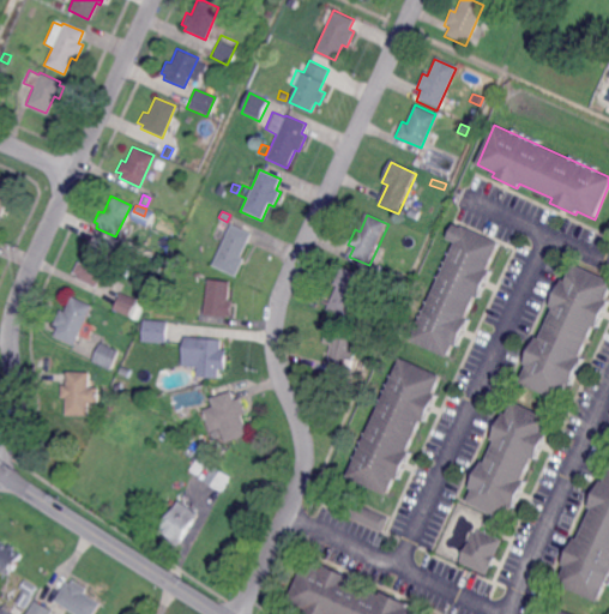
[(236,275),(211,264),(230,223),(251,233),(240,256),(245,258),(236,275)]
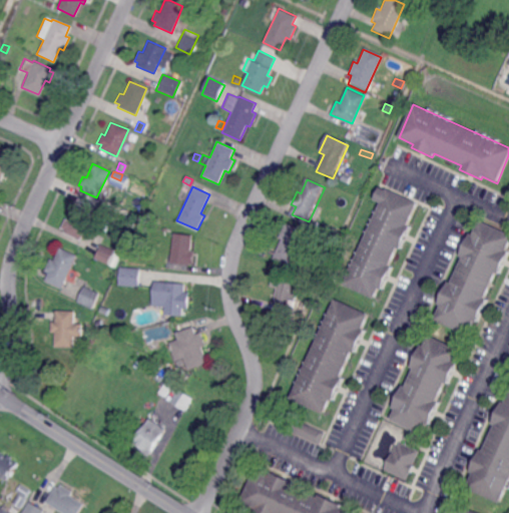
[(387,190),(388,189),(418,203),(408,225),(411,226),(400,249),(397,248),(389,267),(392,268),(382,291),(379,290),(374,300),(344,285),(381,203),(374,200),(380,187),(387,190)]
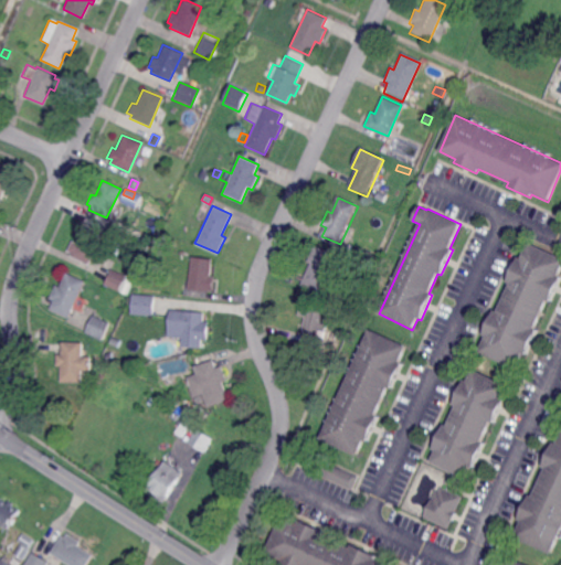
[(86,264),(69,255),(70,252),(66,251),(71,241),(75,242),(82,226),(101,235),(86,264)]
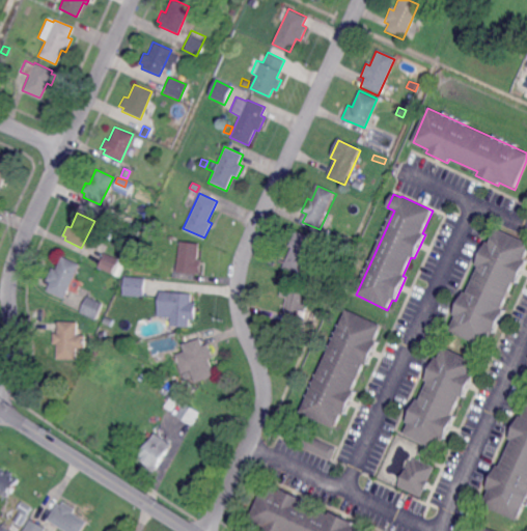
[(526,243),(526,251),(523,259),(526,261),(516,284),(514,283),(501,309),(504,310),(493,334),(491,333),(483,347),(449,331),(456,316),(452,315),(464,291),(467,294),(478,267),(475,266),(487,242),(489,243),(496,228),(526,243)]
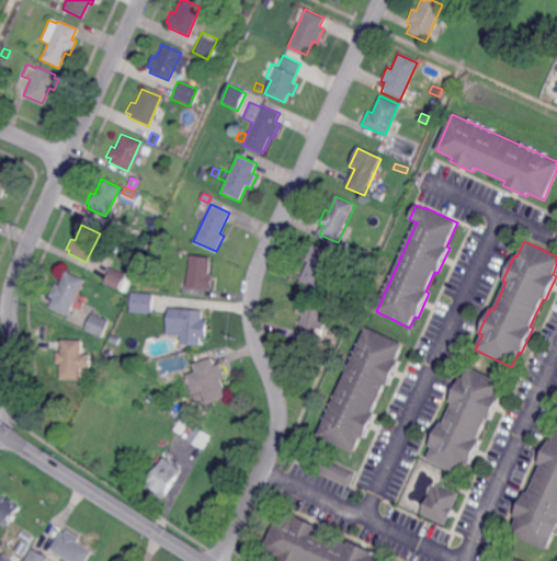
[(316,293),(297,284),(307,262),(304,261),(311,244),(333,254),(316,293)]
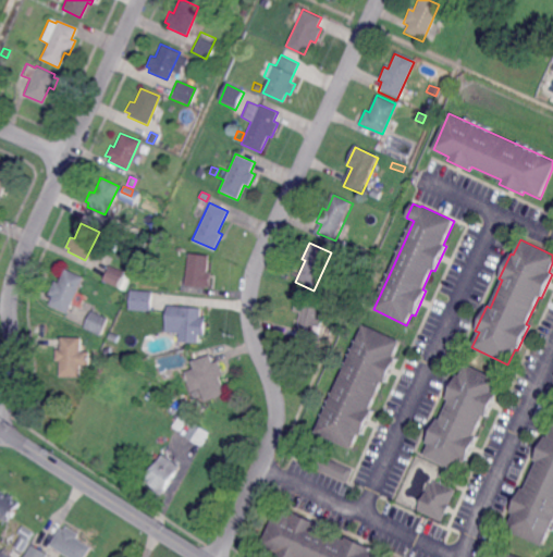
[(356,255),(348,251),(352,244),(359,247),(356,255)]
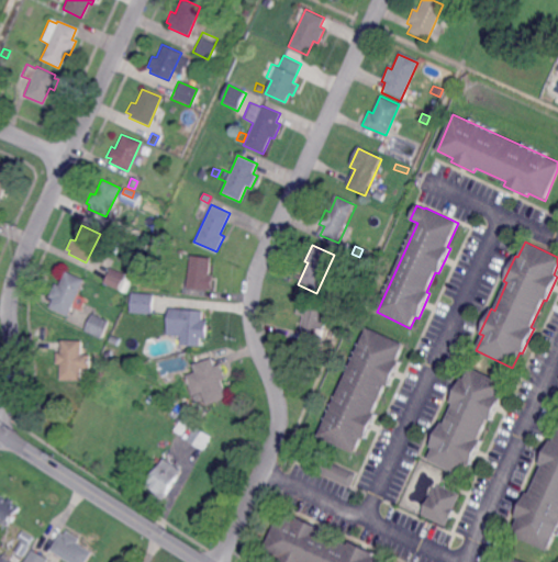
[(211,290),(186,287),(190,255),(210,257),(208,273),(213,274),(211,290)]
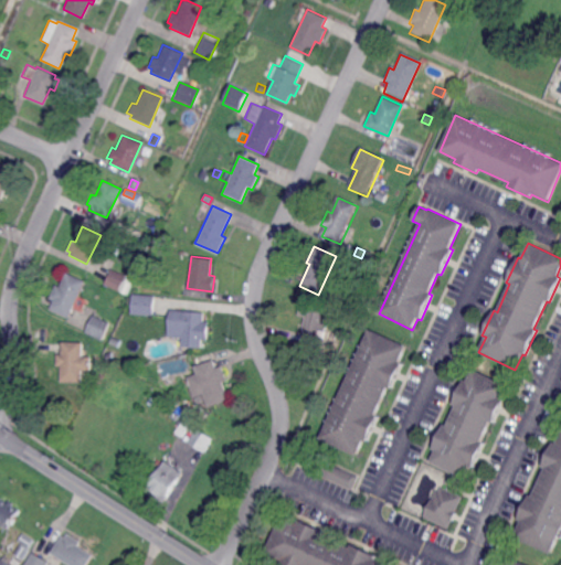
[(116,290),(102,284),(109,268),(124,275),(116,290)]
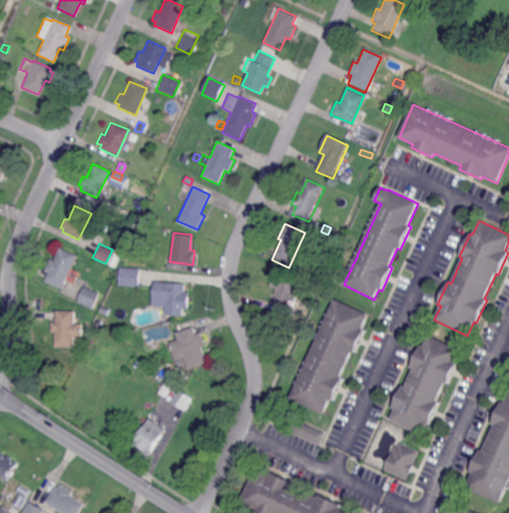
[(133,257),(126,253),(129,245),(137,248),(133,257)]
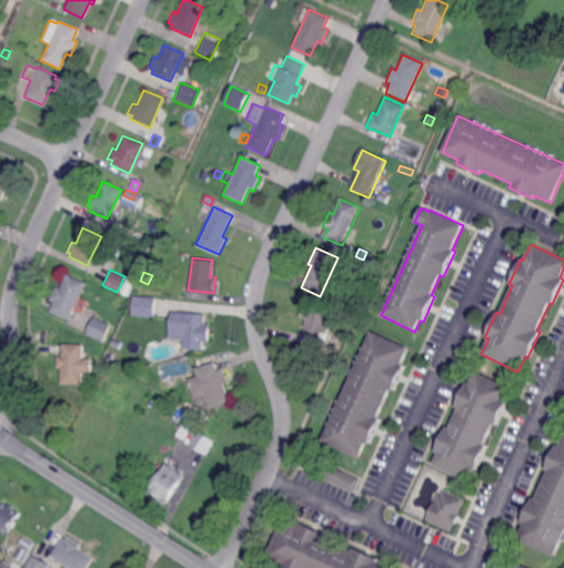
[(67,318),(48,310),(52,302),(48,300),(54,285),(58,287),(64,273),(83,282),(67,318)]
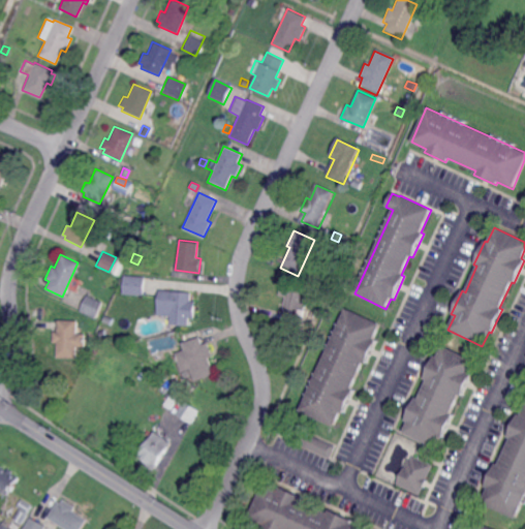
[(142,294),(121,292),(123,275),(144,276),(142,294)]
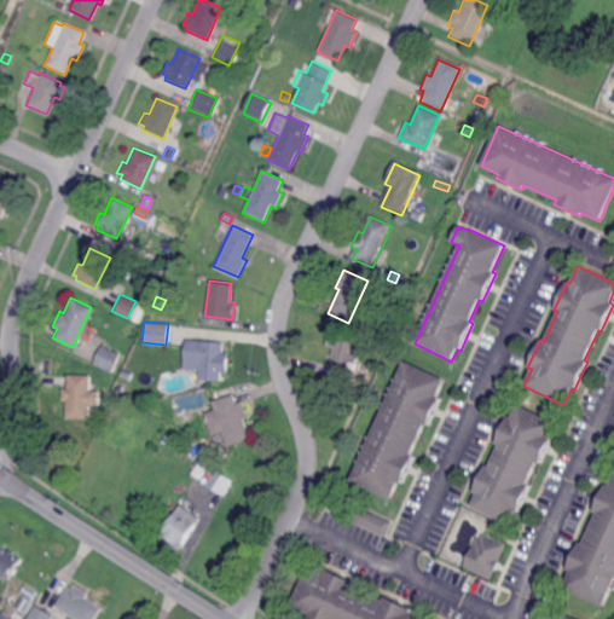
[(343,375),(325,371),(330,351),(322,348),(326,331),(352,337),(343,375)]
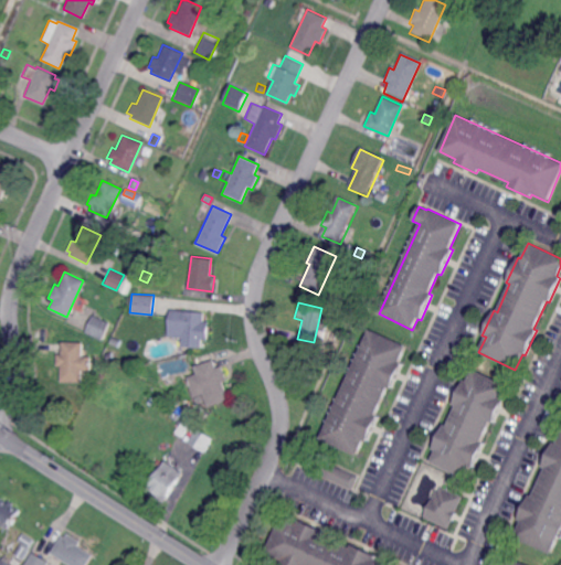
[(204,341),(199,341),(199,348),(178,347),(179,338),(167,338),(168,311),(200,313),(200,322),(205,322),(204,341)]
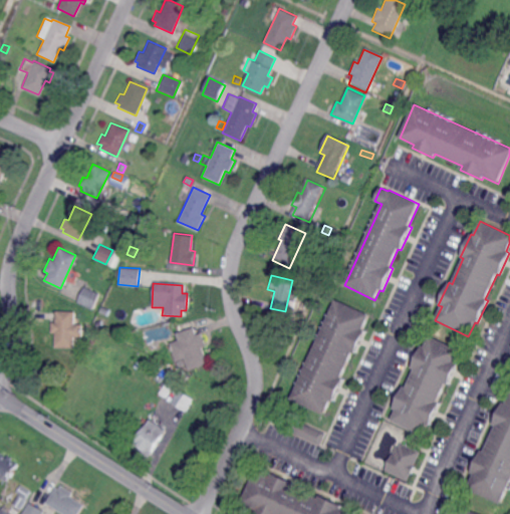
[(97,293),(91,290),(94,285),(100,288),(97,293)]
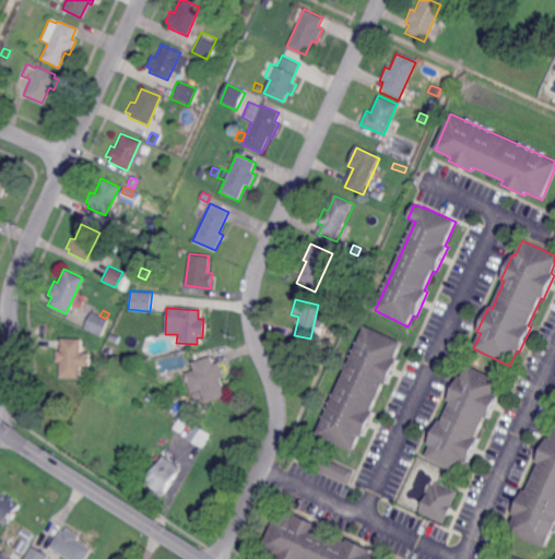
[(98,336),(82,330),(90,312),(106,320),(98,336)]
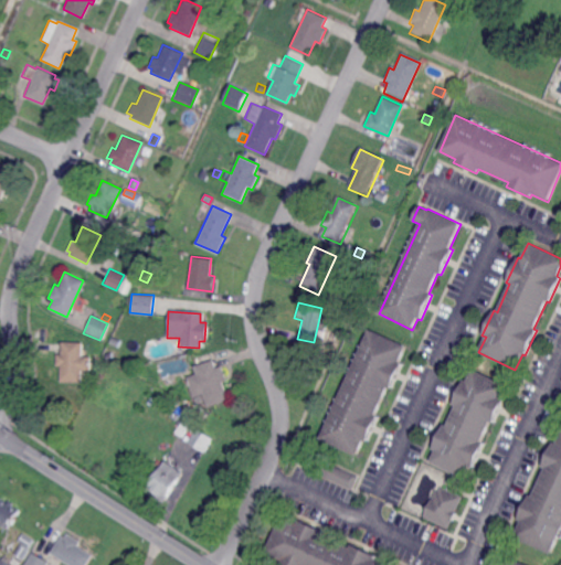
[(391,390),(388,387),(374,416),(378,417),(367,443),(362,440),(356,456),(319,438),(369,330),(405,347),(399,362),(402,364),(391,390)]
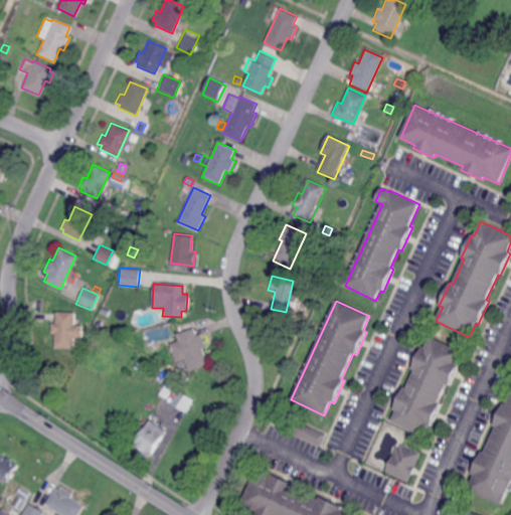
[(105,315),(99,312),(102,306),(108,309),(105,315)]
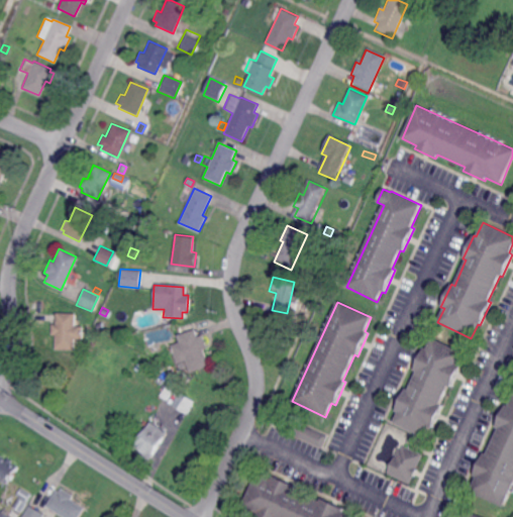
[(74,325),(82,325),(81,338),(73,338),(73,350),(54,349),(55,334),(50,334),(50,324),(55,324),(55,312),(74,313),(74,325)]
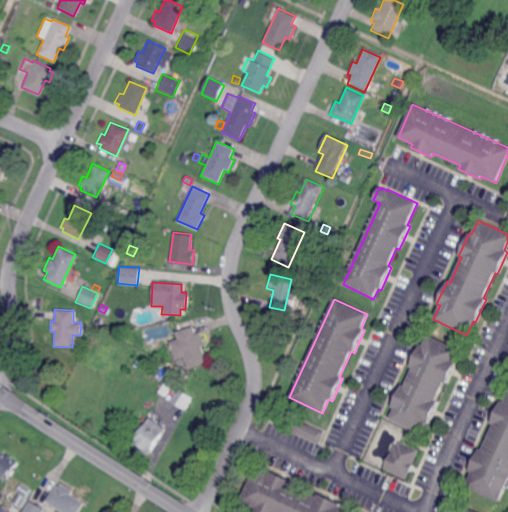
[(194,334),(200,332),(205,345),(201,347),(206,363),(188,369),(184,357),(175,361),(168,342),(172,340),(170,336),(175,334),(174,333),(192,326),(194,334)]
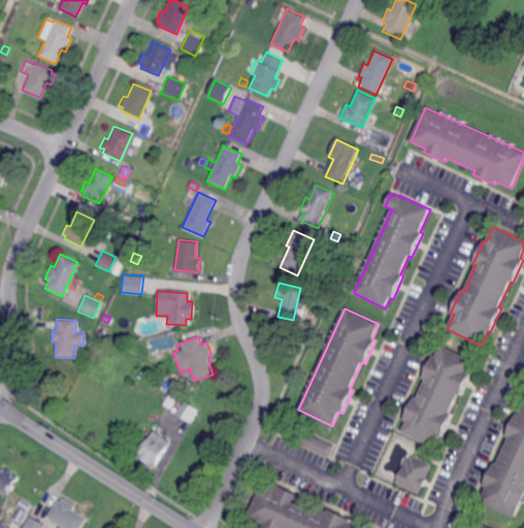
[(472,361),(467,371),(470,372),(460,396),(457,394),(449,413),(452,415),(440,438),(438,436),(433,447),(402,432),(406,422),(403,420),(414,397),(417,398),(425,380),(422,378),(433,355),(435,356),(440,345),(472,361)]
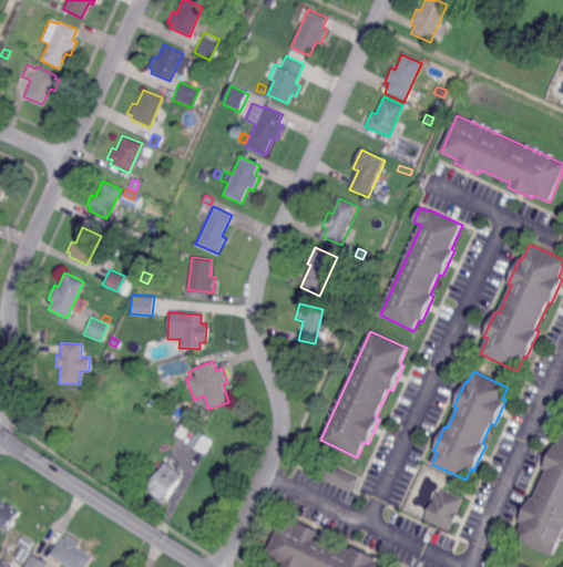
[(182,437),(175,433),(178,426),(186,431),(182,437)]
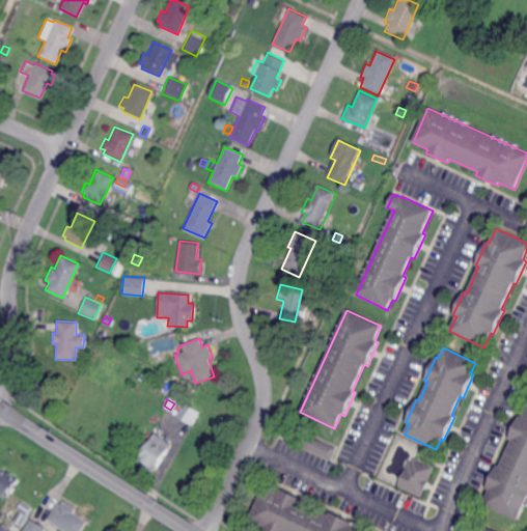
[(191,424),(175,414),(184,401),(199,412),(191,424)]
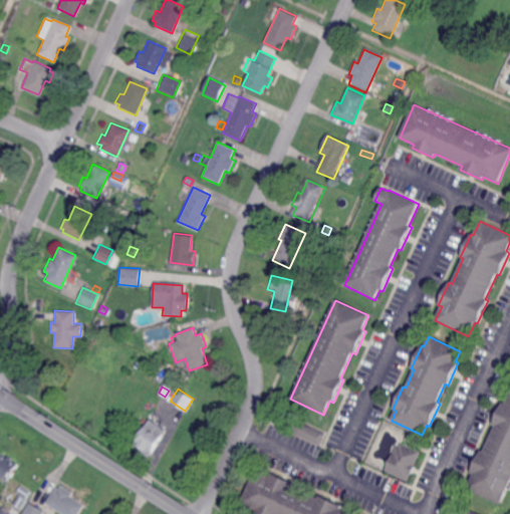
[(509,482),(500,504),(466,489),(473,475),(470,473),(480,451),(483,452),(494,427),(492,425),(502,403),(505,404),(509,392),(509,482)]
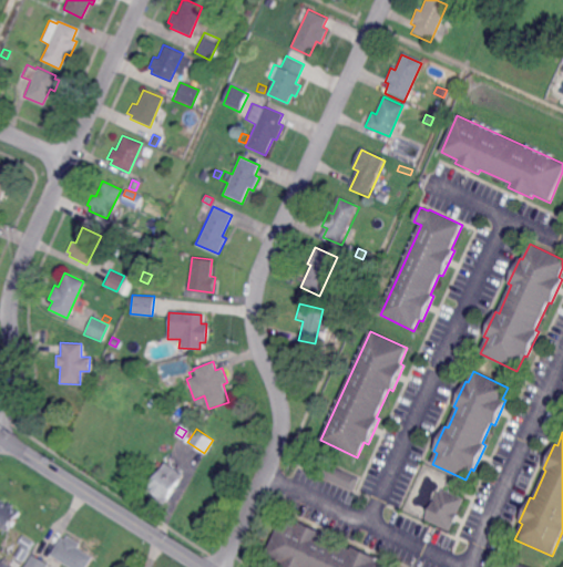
[(352,493),(307,472),(313,457),(358,478),(352,493)]
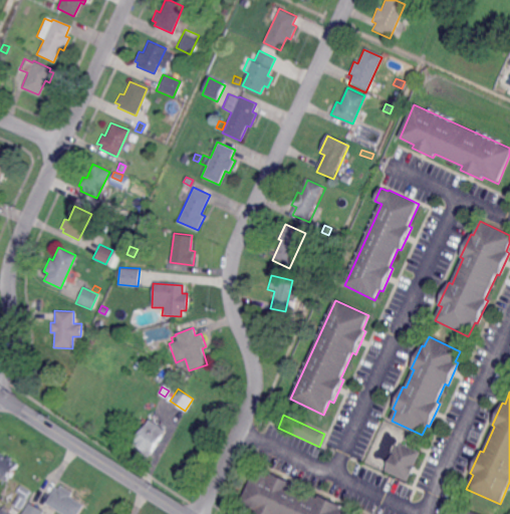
[(149,457),(132,446),(150,419),(166,430),(149,457)]
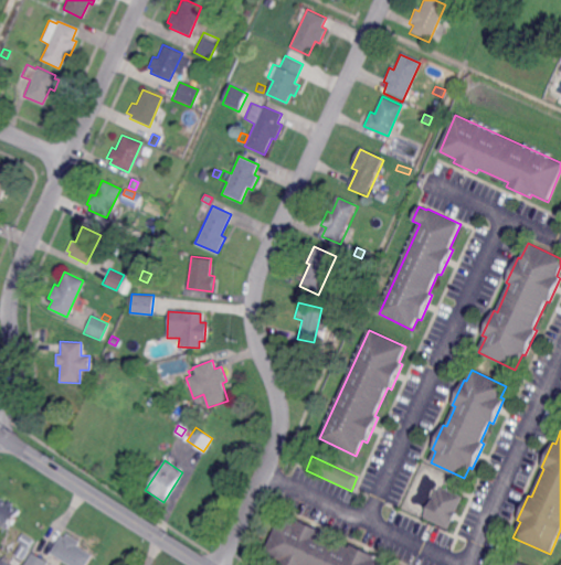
[(461,497),(454,513),(455,513),(451,522),(450,522),(446,529),(422,519),(434,490),(437,491),(438,487),(461,497)]
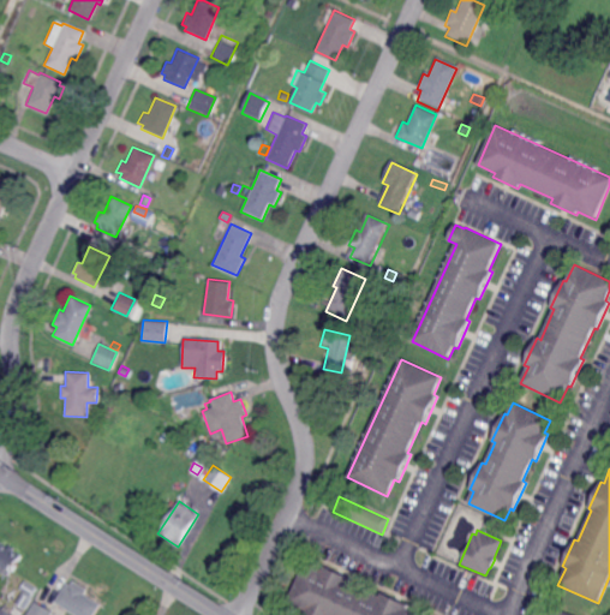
[(7,575),(0,571),(0,543),(1,542),(21,555),(7,575)]
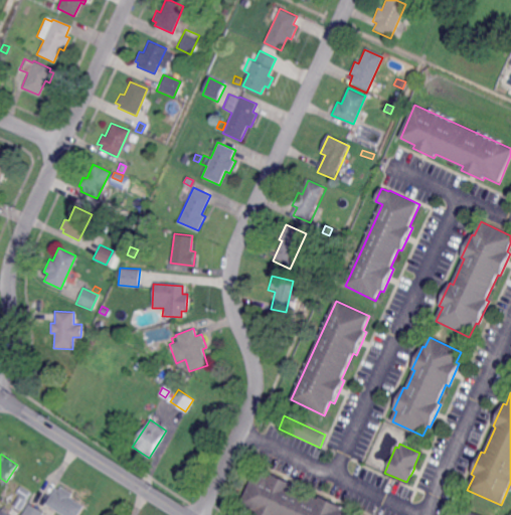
[(270,478),(271,475),(294,485),(292,488),(318,499),(319,497),(342,507),(340,510),(351,514),(256,514),(253,514),(254,511),(239,505),(254,471),(270,478)]
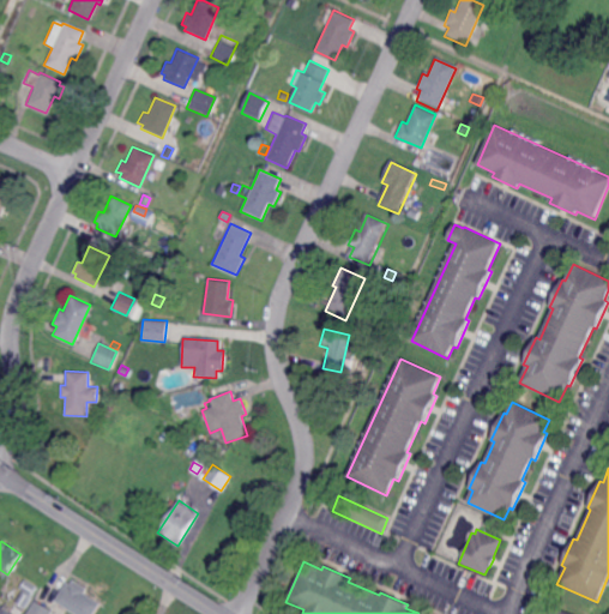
[(85,589),(82,595),(97,605),(91,613),(72,613),(53,602),(65,583),(68,584),(71,581),(85,589)]
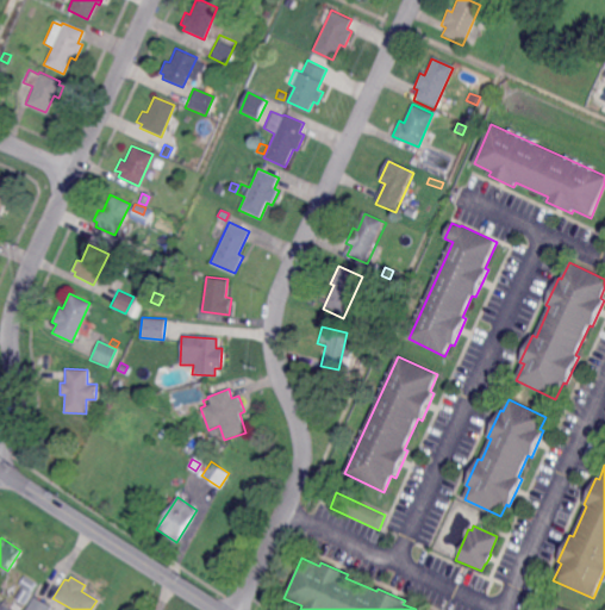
[(24,601),(16,595),(19,587),(29,593),(24,601)]
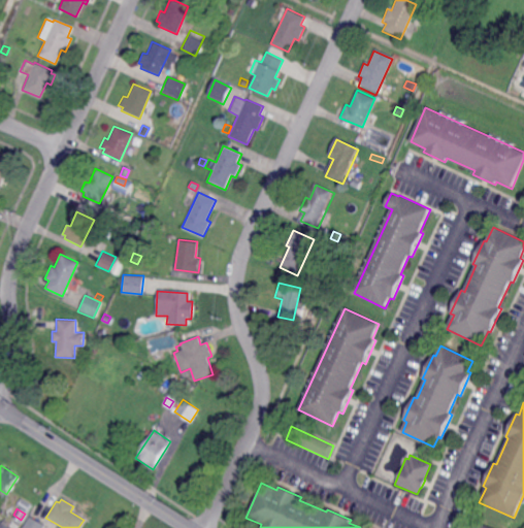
[(40,527),(21,527),(29,516),(43,524),(40,527)]
